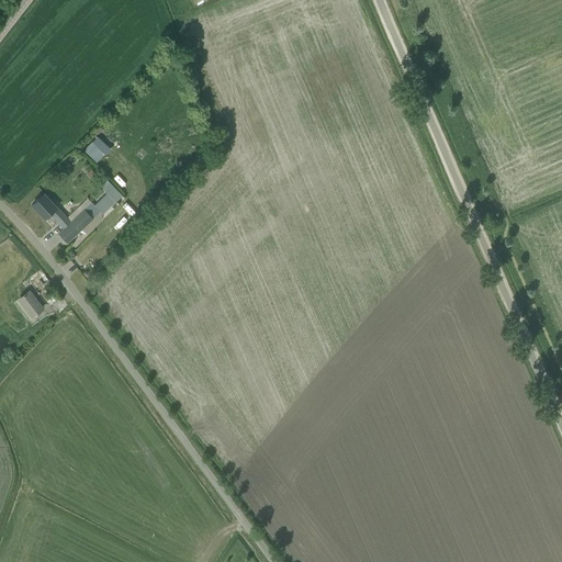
[(82,149),(94,160),(103,153),(91,141),(82,149)]
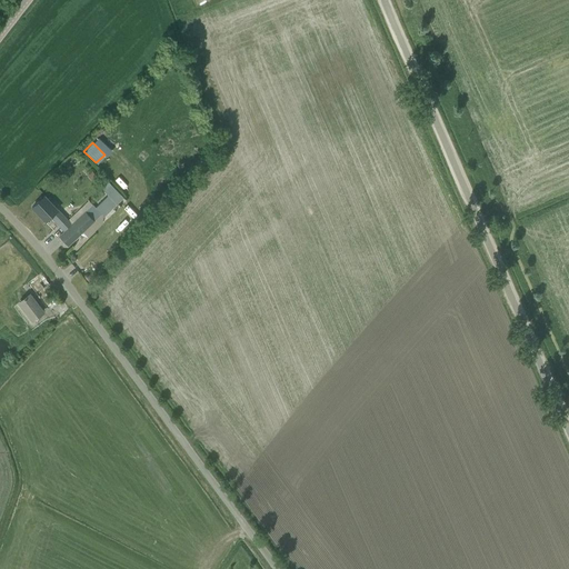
[(108,181),(101,188),(108,195),(115,188),(108,181)]
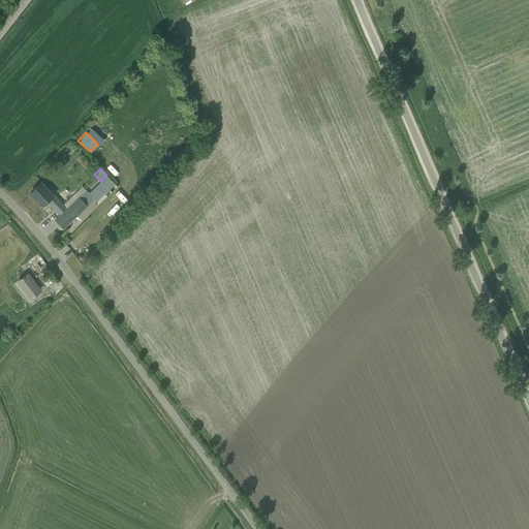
[(79,196),(66,209),(56,198),(57,197),(54,194),(54,195),(40,182),(29,192),(41,206),(47,201),(60,215),(55,219),(63,228),(87,206),(79,196)]
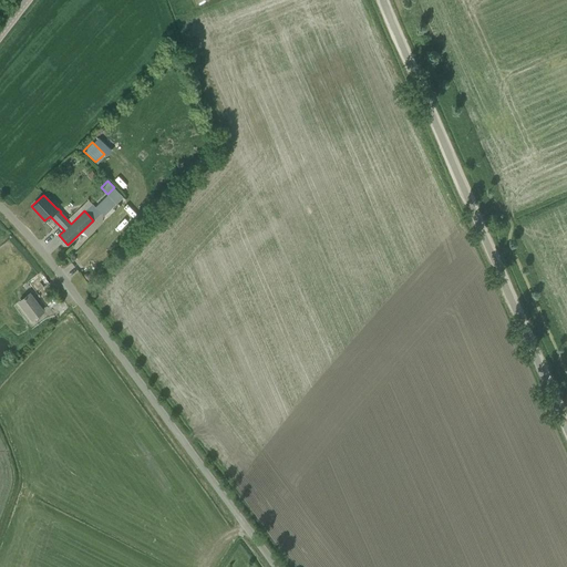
[(47,279),(40,284),(48,295),(54,290),(48,281),(47,279)]
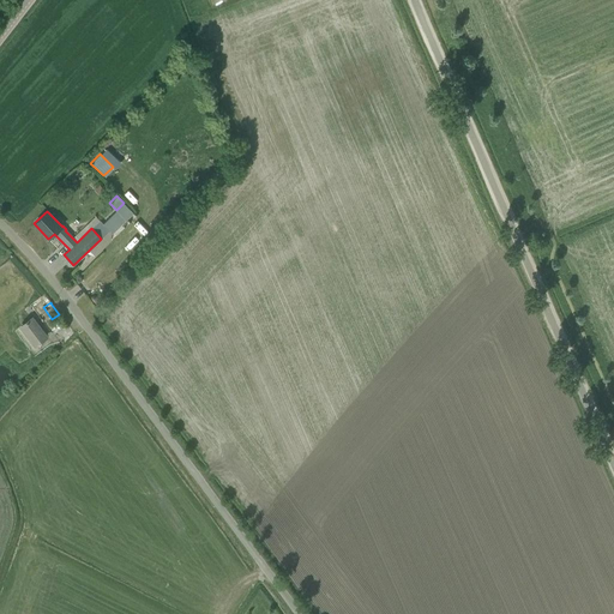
[(46,338),(30,319),(20,326),(36,345),(46,338)]
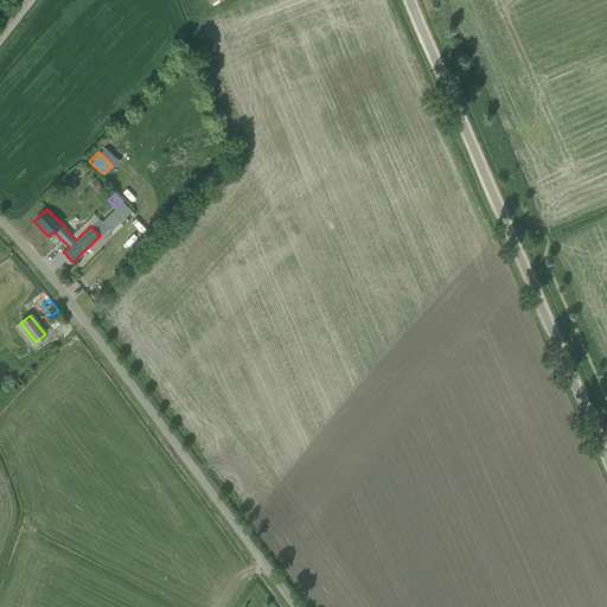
All buildings are outlined.
